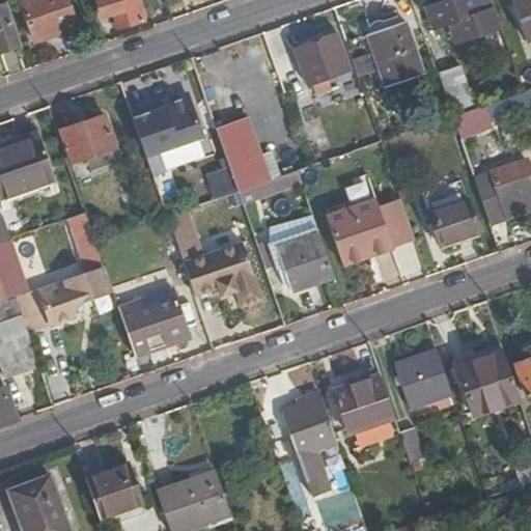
[(20,0),(33,42),(75,27),(65,0),(20,0)]
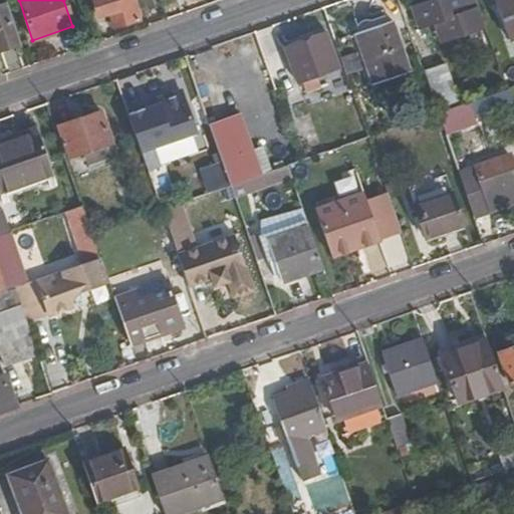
[(93,0),(99,20),(111,16),(115,30),(140,22),(133,0),(93,0)]
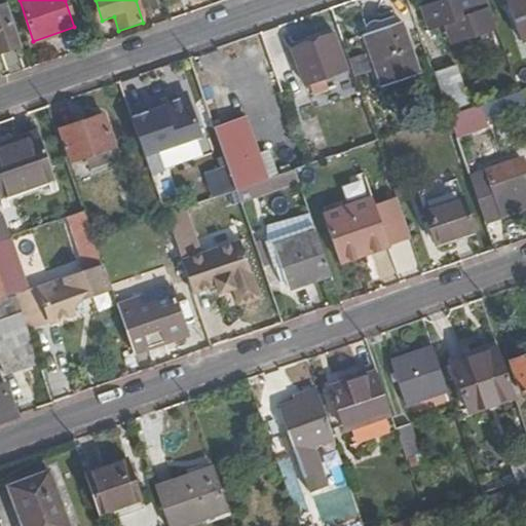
[(481,13),(476,0),(446,0),(422,8),(429,30),(444,25),(450,44),(497,29),(490,10),(481,13)]
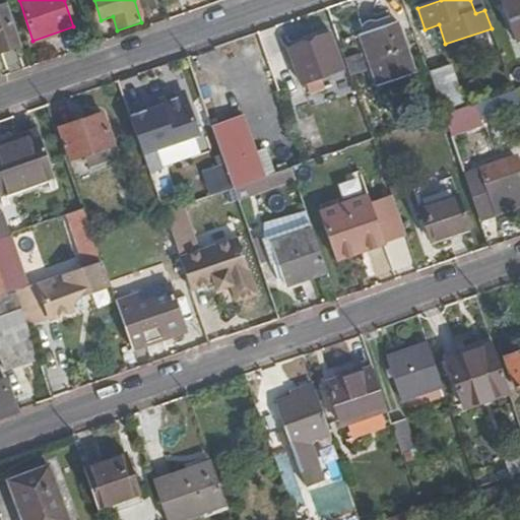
[(484,10),(481,0),(470,0),(475,13),(484,10)]
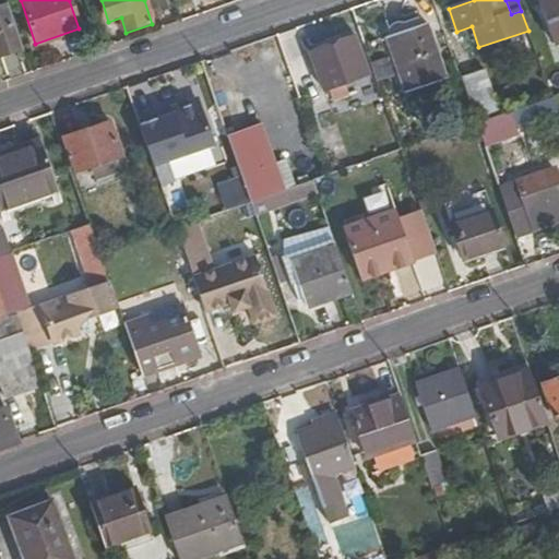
[(558,43),(558,0),(537,0),(554,46),(558,43)]
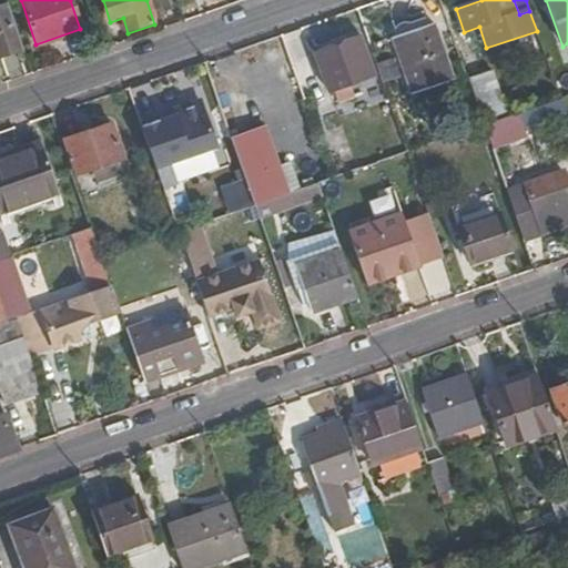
[(0,11),(12,49),(21,46),(7,3),(0,4),(0,11)]
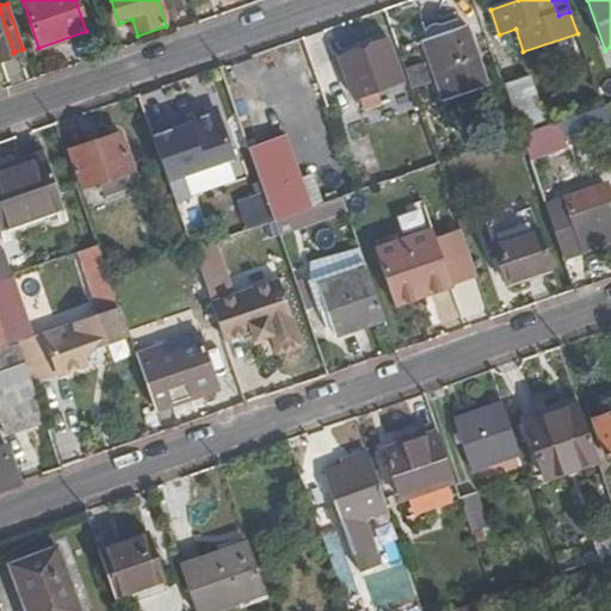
[(0,56),(13,53),(0,12),(0,56)]
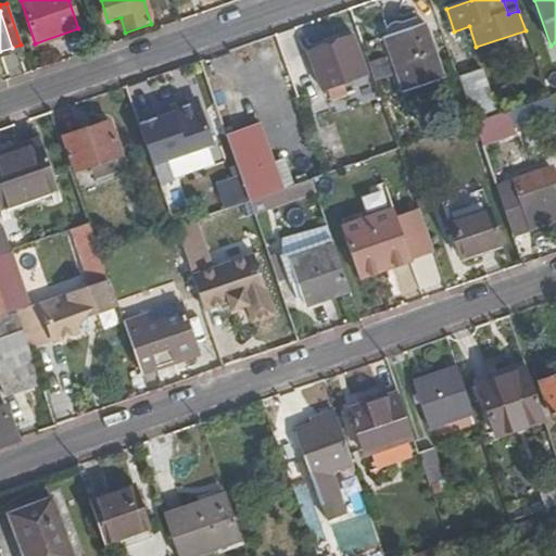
[(401,93),(443,78),(425,23),(381,37),(401,93)]
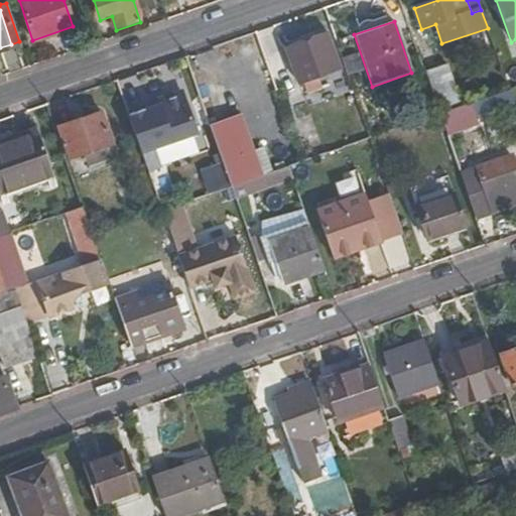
[(287,39),(289,46),(326,33),(324,27),(287,39)]
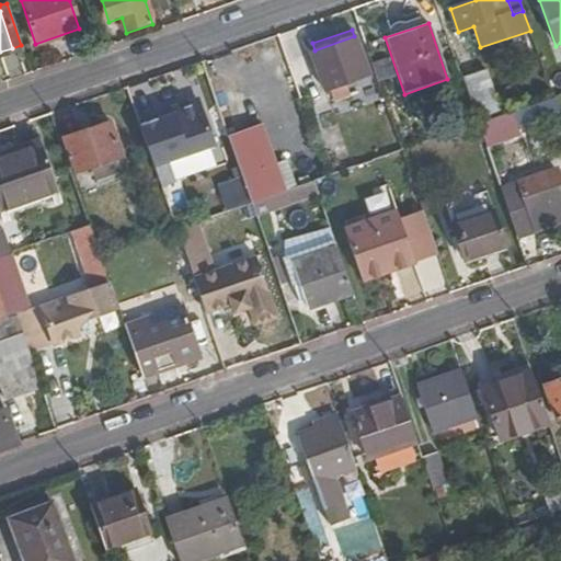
[(354,36),(315,50),(311,52),(325,91),(329,90),(342,86),(368,76),(354,36)]
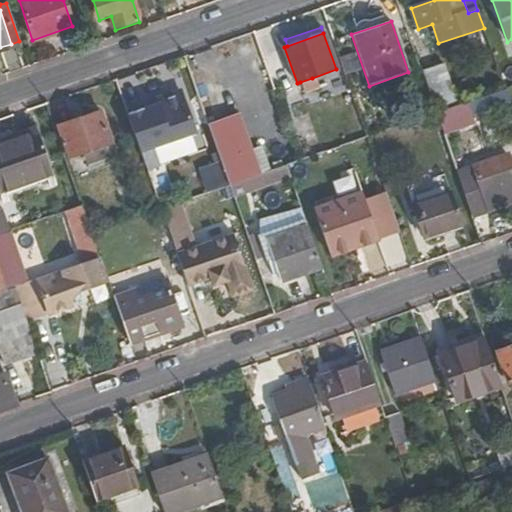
[(422,73),(436,114),(450,109),(459,106),(444,65),(422,73)]
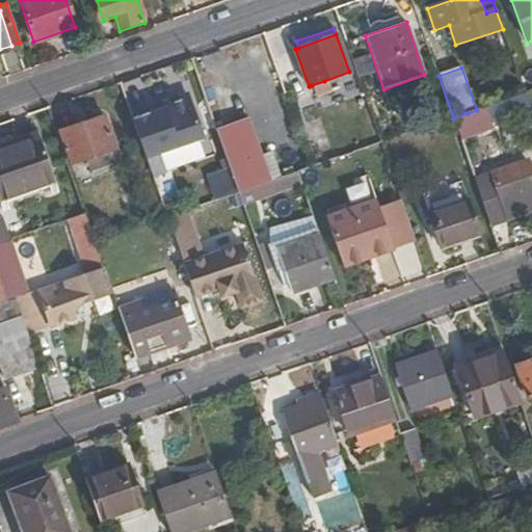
[(324,81),(312,85),(315,97),(328,91),(324,81)]
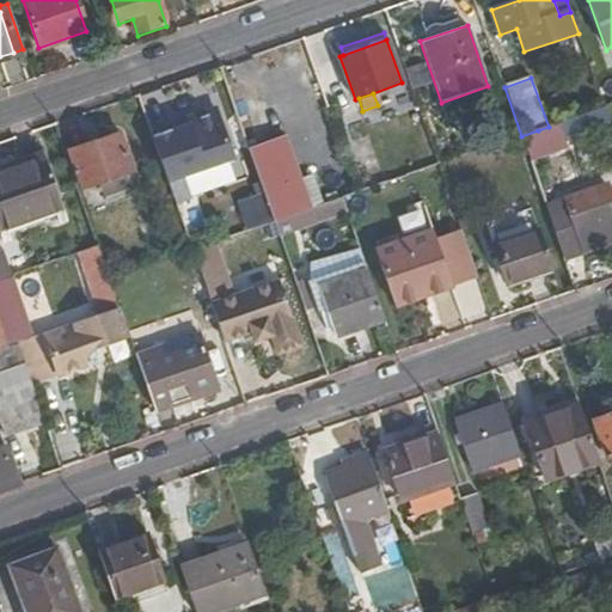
[(562,136),(609,120),(604,108),(558,123),(562,136)]
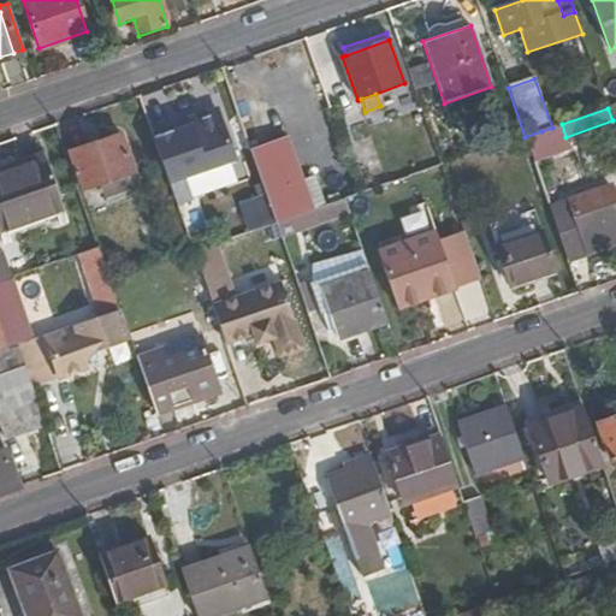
[(220,112),(152,136),(169,182),(237,158),(220,112)]
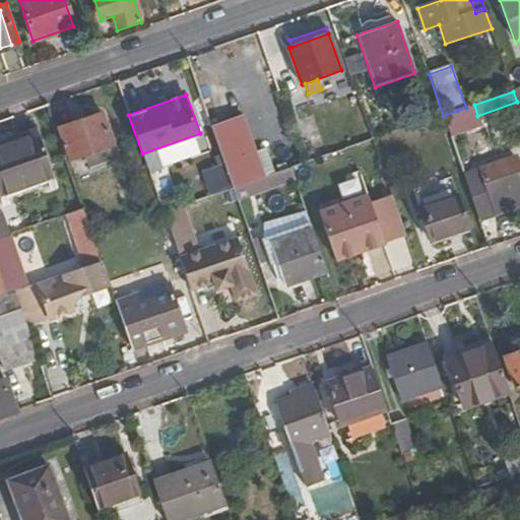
[(443,116),(448,129),(450,136),(464,131),(462,124),(457,111),(443,116)]
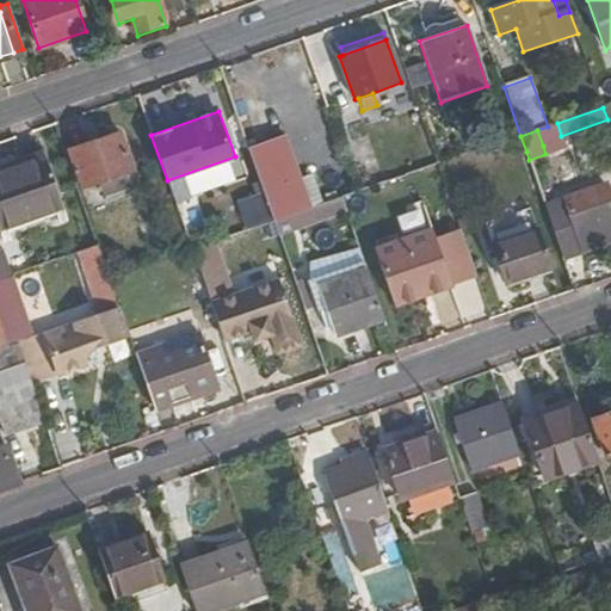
[(78,189),(86,213),(100,207),(92,184),(99,181),(102,187),(115,183),(112,177),(121,174),(133,170),(119,131),(69,149),(82,186),(78,189)]
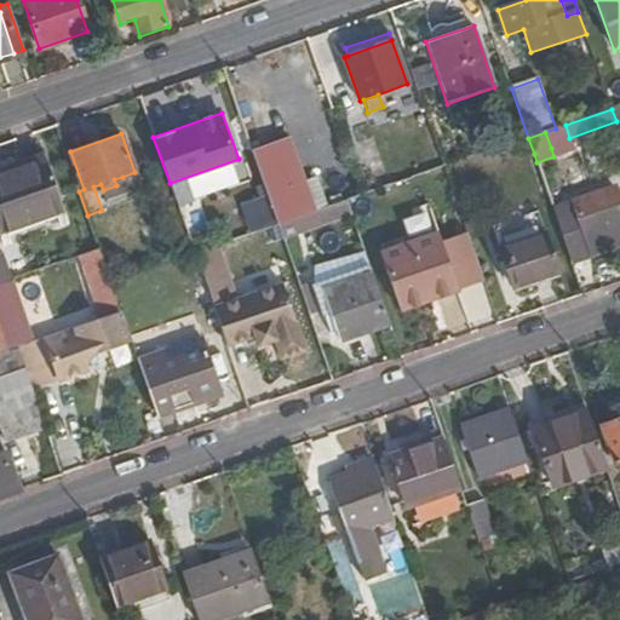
[(271,210),(277,225),(315,212),(304,182),(290,138),(252,151),(271,210)]
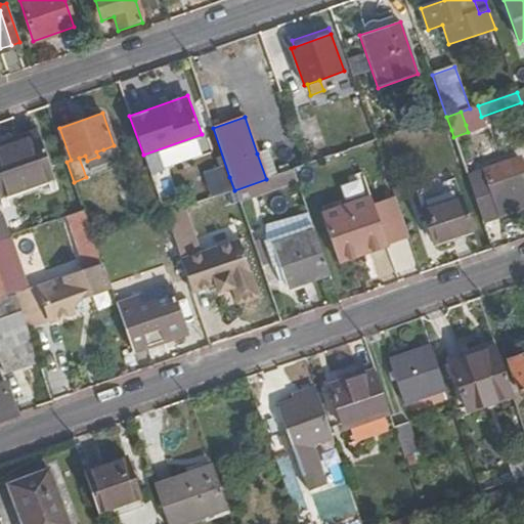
[(446,117),(436,120),(441,134),(451,130),(446,117)]
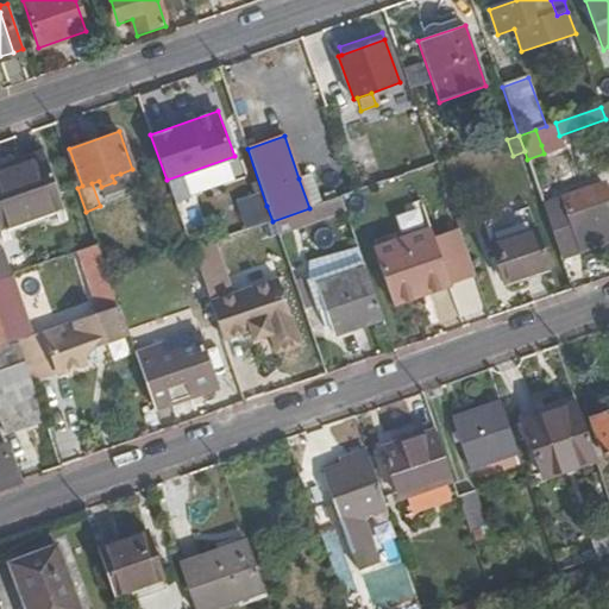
[(541,145),(544,154),(553,150),(550,142),(541,145)]
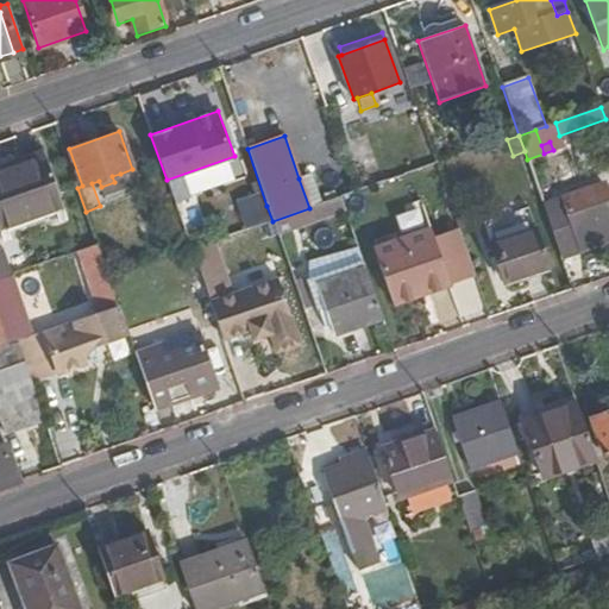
[(43,151),(6,163),(8,170),(45,158),(43,151)]
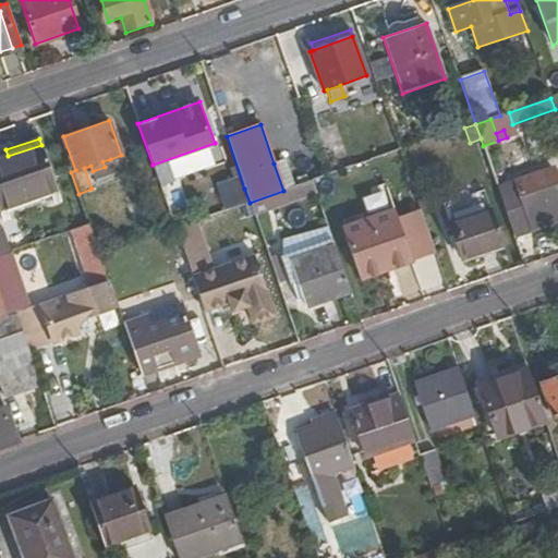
[(8,156),(5,149),(0,150),(0,205),(3,216),(59,197),(41,145),(8,156)]
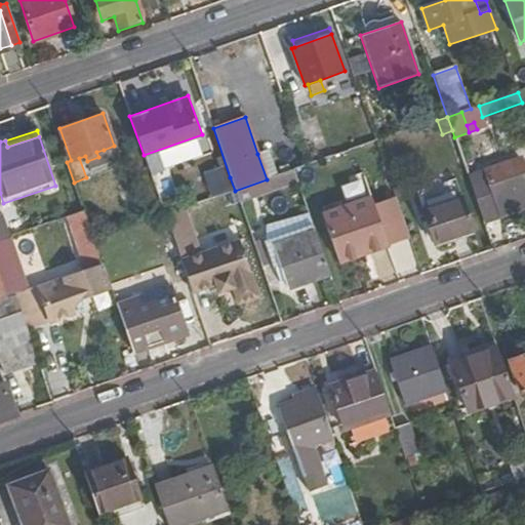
[(98,157),(87,161),(90,170),(109,163),(104,150),(96,152),(98,157)]
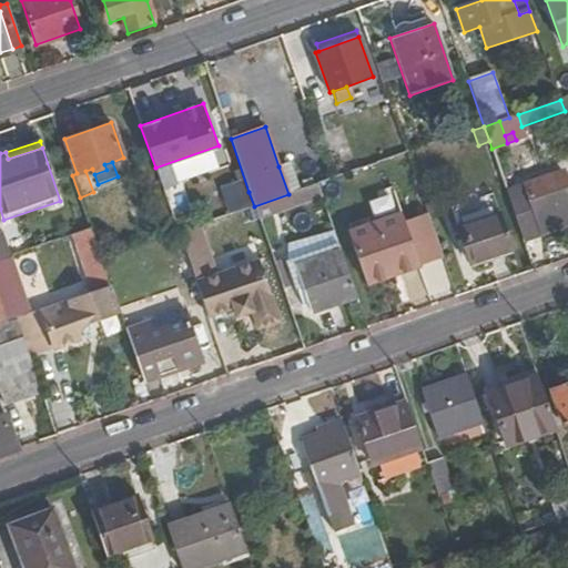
[(279,166),(288,194),(301,190),(291,162),(279,166)]
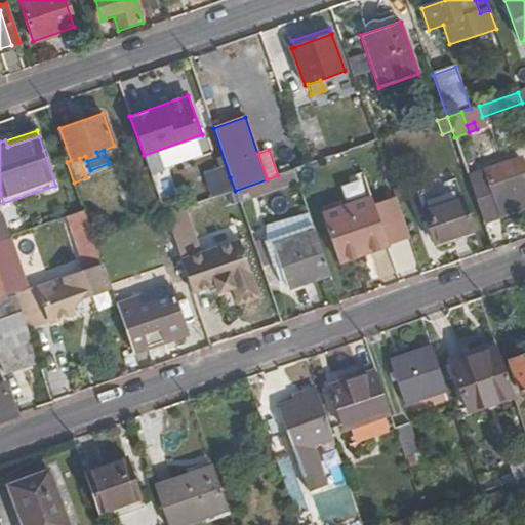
[(466,169),(484,225),(524,210),(524,166),(519,151),(466,169)]
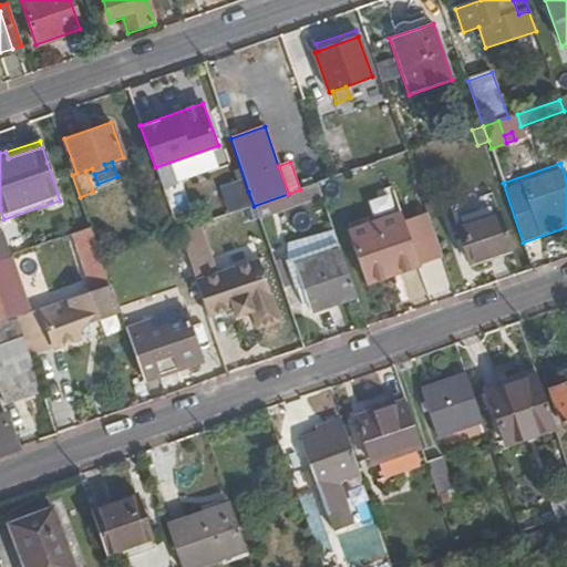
[(240,176),(218,184),(228,210),(250,203),(240,176)]
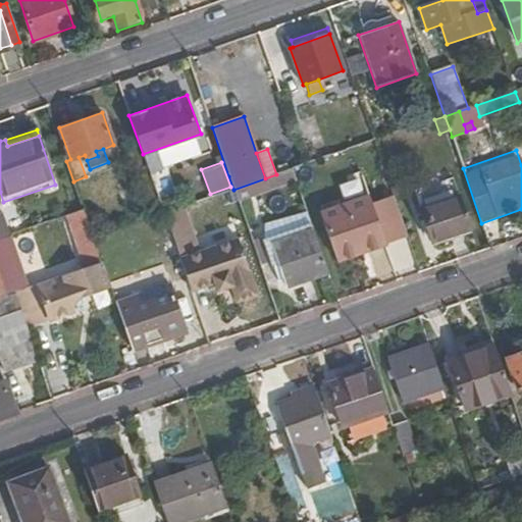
[(233,190),(237,200),(295,180),(291,169),(276,174),(265,178),(233,190)]
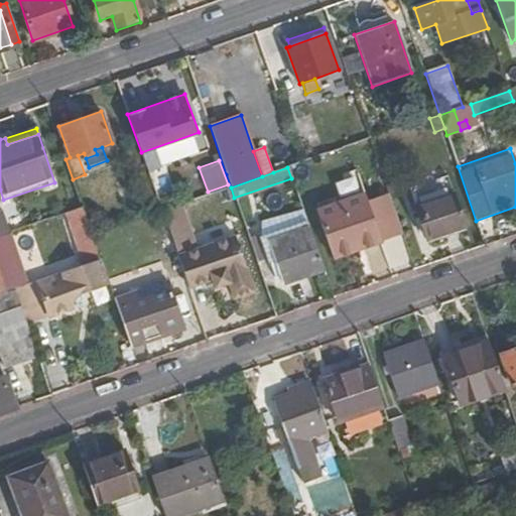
[(426,240),(464,227),(447,179),(409,192),(426,240)]
